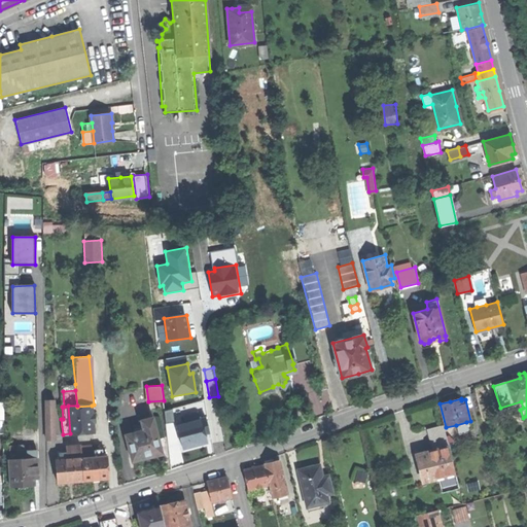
[(46,421),(55,421),(56,421),(56,399),(46,399),(46,421)]
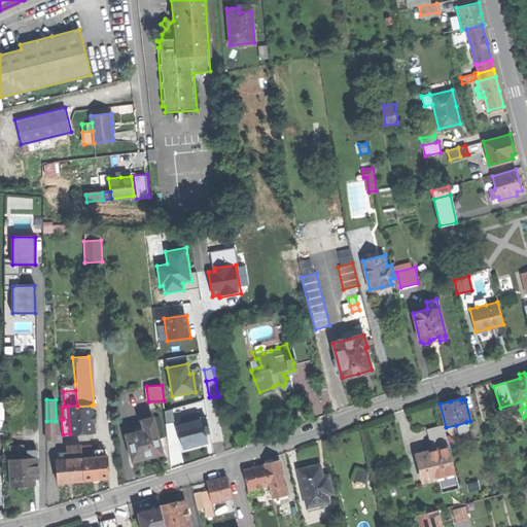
[(70,433),(94,431),(93,420),(93,415),(92,406),(77,407),(77,406),(68,406),(70,433)]
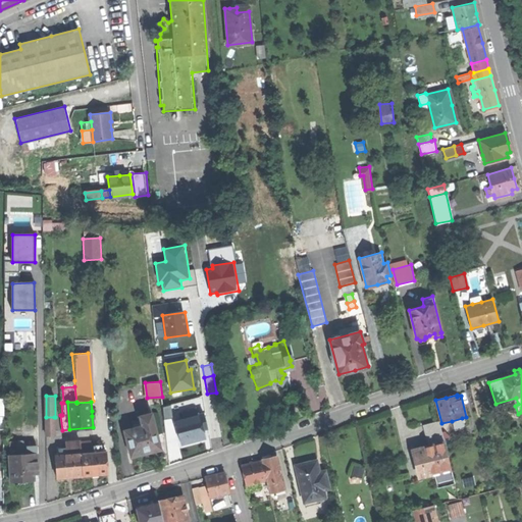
[(163,406),(165,413),(177,410),(175,403),(163,406)]
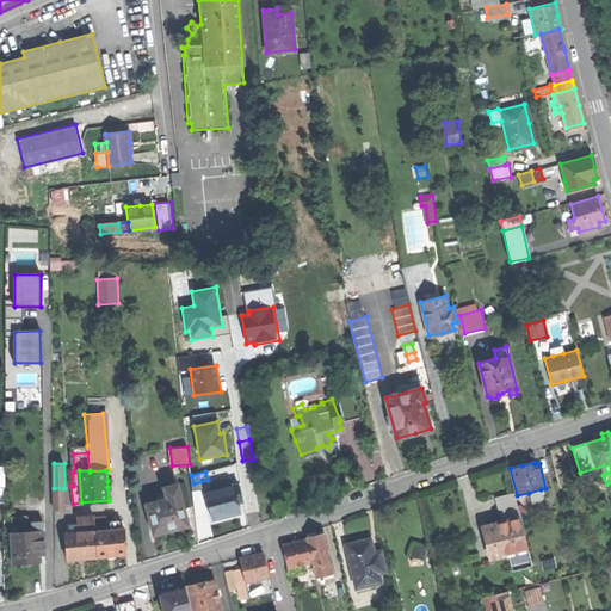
[(211,511),(213,519),(228,514),(241,511),(238,501),(244,500),(239,482),(232,485),(232,483),(224,485),(223,477),(214,480),(216,488),(205,492),(209,504),(211,511)]
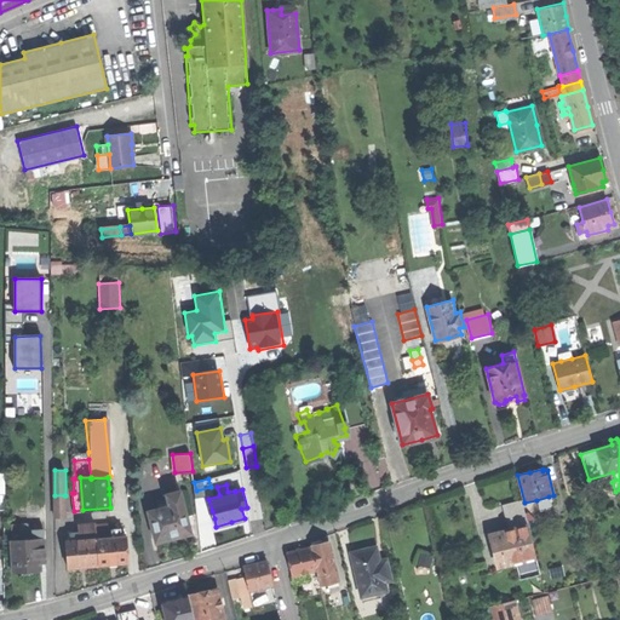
[(174,538),(191,533),(181,491),(167,494),(170,501),(160,504),(160,507),(149,511),(158,541),(174,538)]
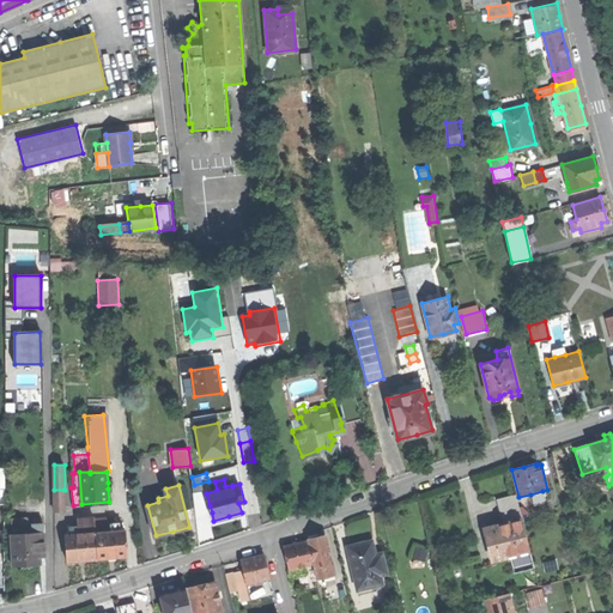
[(54,509),(65,509),(64,490),(54,490),(54,509)]
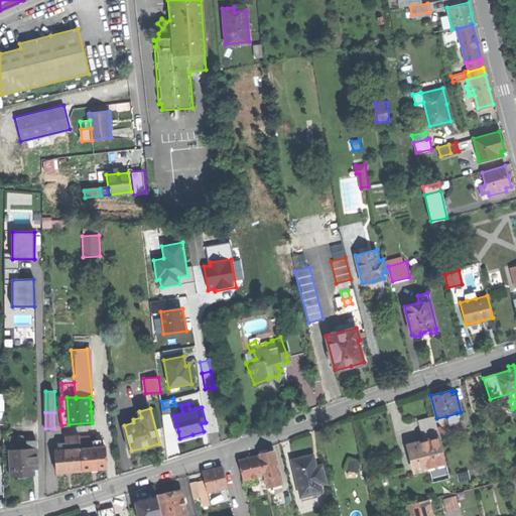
[(459,420),(457,413),(446,416),(449,425),(458,423),(457,420),(459,420)]
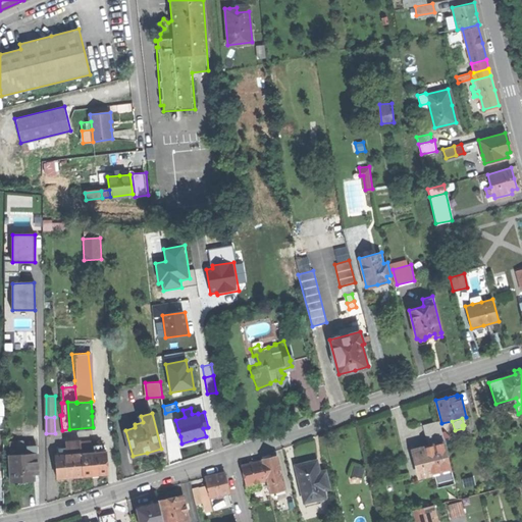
[(423,425),(428,448),(445,444),(438,421),(429,423),(423,425)]
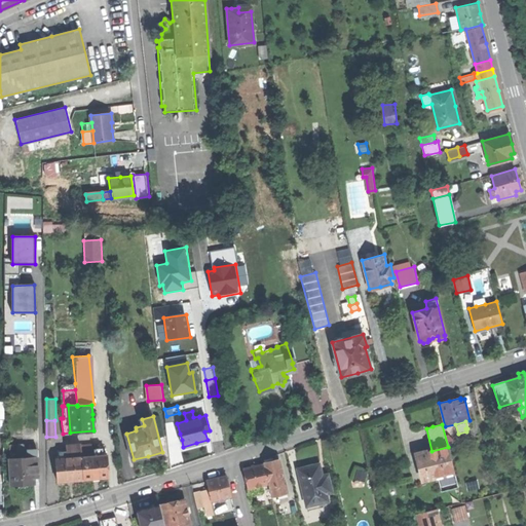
[(95,443),(80,444),(81,456),(96,455),(95,448),(95,443)]
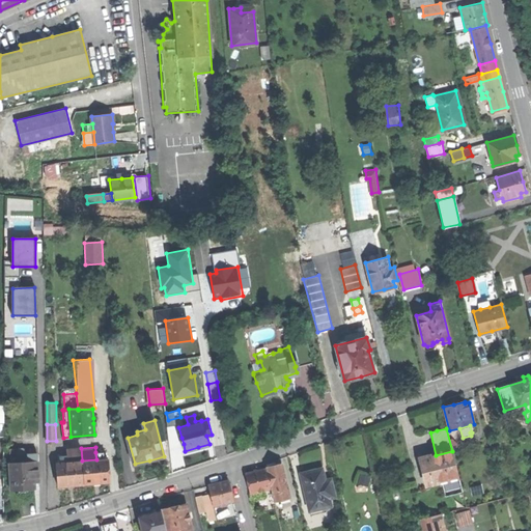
[(67,449),(67,454),(68,462),(82,460),(81,448),(67,449)]
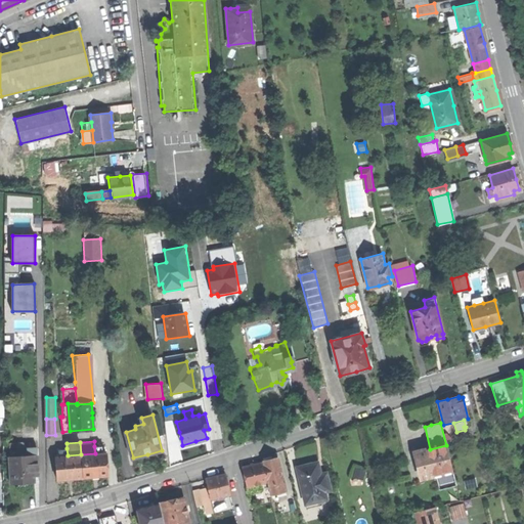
[(435,475),(452,471),(446,445),(430,449),(415,452),(421,479),(435,475)]
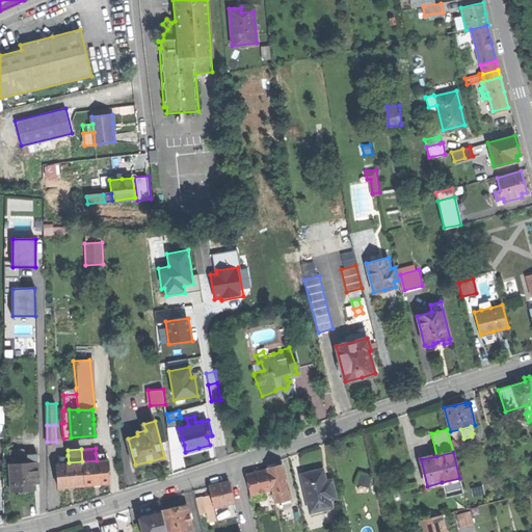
[(97,460),(82,461),(84,484),(95,483),(95,484),(98,484),(101,484),(101,483),(110,482),(109,459),(104,460),(103,453),(96,453),(97,460)]
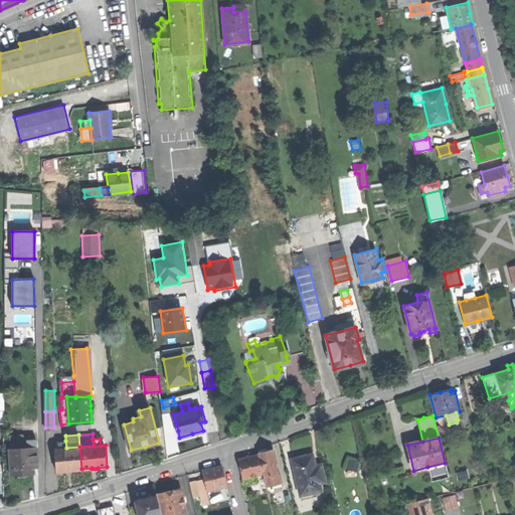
[(23,475),(34,474),(34,467),(38,467),(36,440),(27,440),(28,448),(9,449),(11,475),(23,475)]
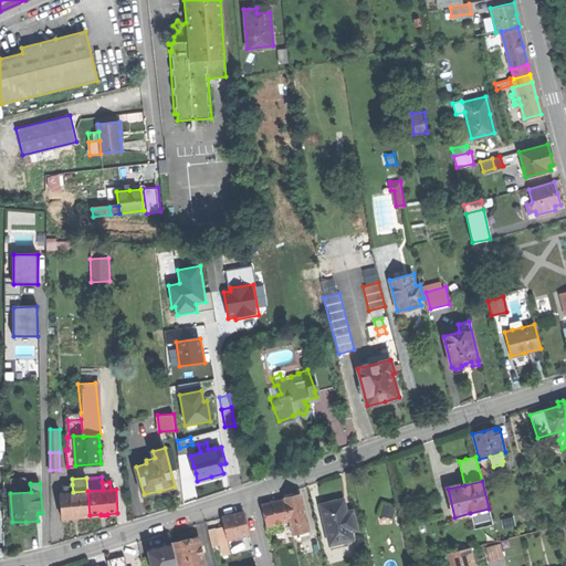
[(90,515),(87,491),(73,492),(72,484),(64,485),(64,493),(60,493),(62,517),(73,516),(73,517),(75,517),(80,517),(80,516),(90,515)]
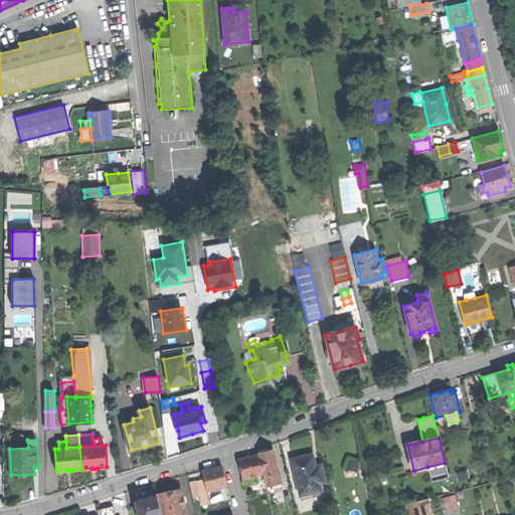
[(275,452),(261,455),(266,474),(267,479),(269,486),(273,485),(283,483),(275,452)]
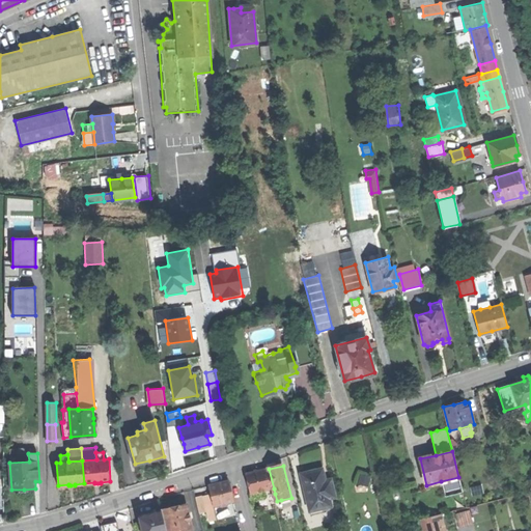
[(269,469),(247,474),(249,485),(251,494),(274,488),(269,469)]
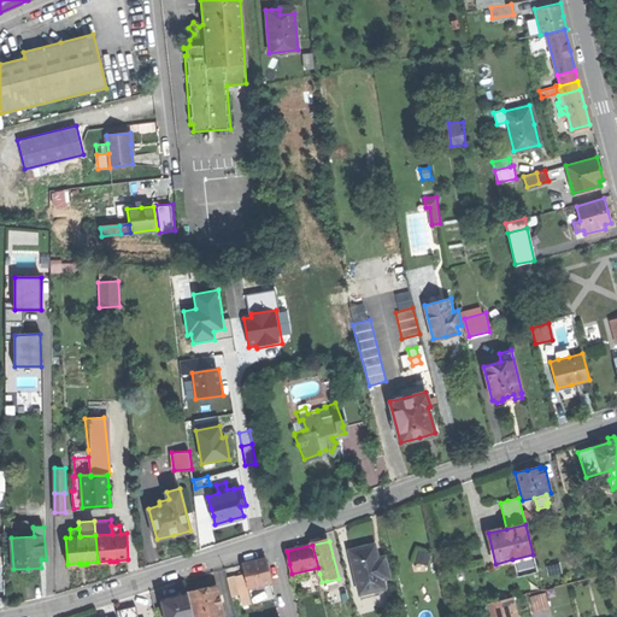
[(362,548),(351,551),(360,594),(386,588),(383,580),(391,577),(386,558),(378,559),(375,545),(362,548)]
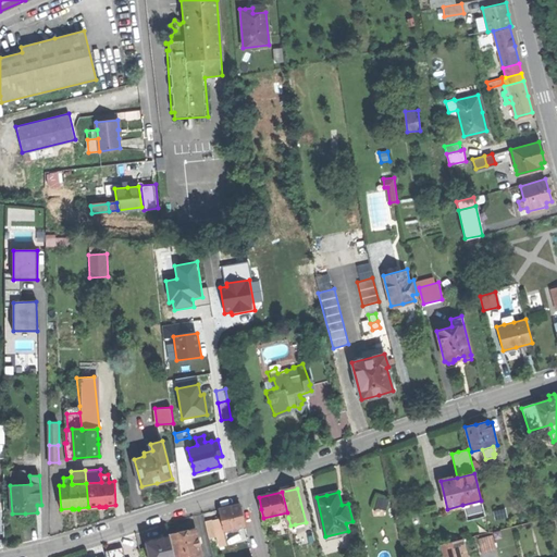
[(484,516),(481,500),(462,505),(467,520),(484,516)]
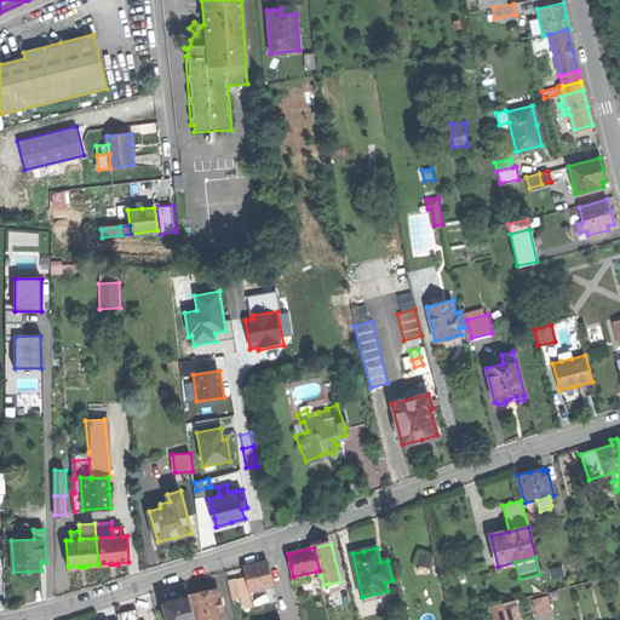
[(248,577),(252,590),(275,585),(271,573),(269,562),(246,567),(248,577)]
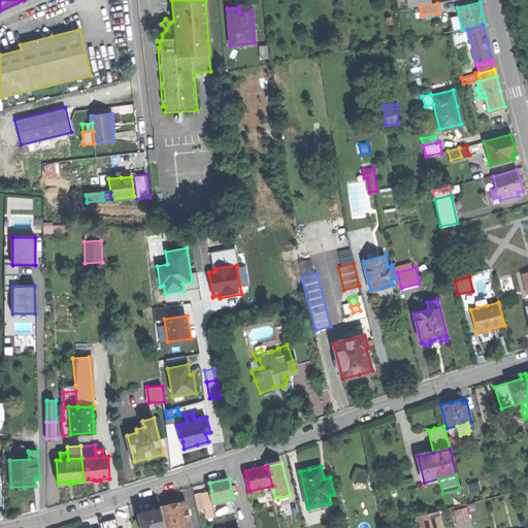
[(215,505),(215,502),(211,491),(204,494),(207,507),(215,505)]
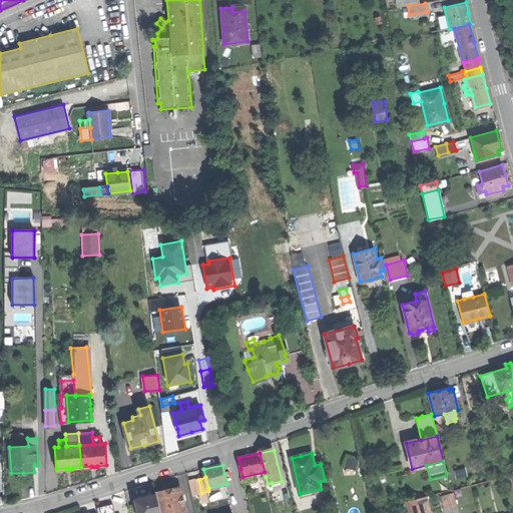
[(194,495),(201,493),(198,480),(190,482),(194,495)]
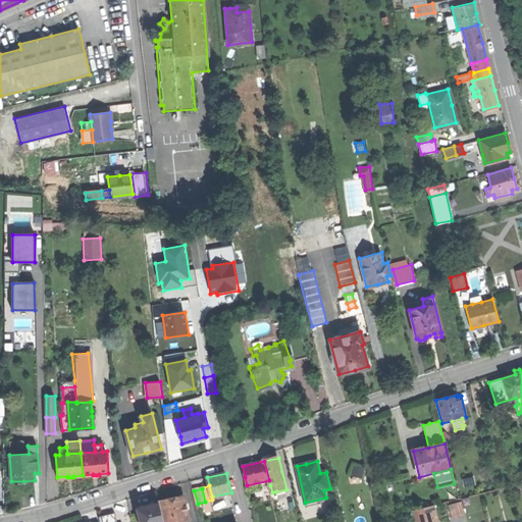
[(162,502),(166,521),(185,521),(191,521),(185,497),(172,499),(162,502)]
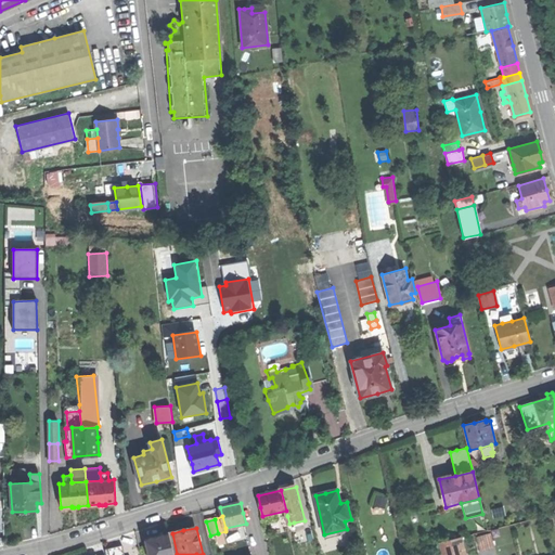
[(229,542),(226,531),(218,533),(221,544),(229,542)]
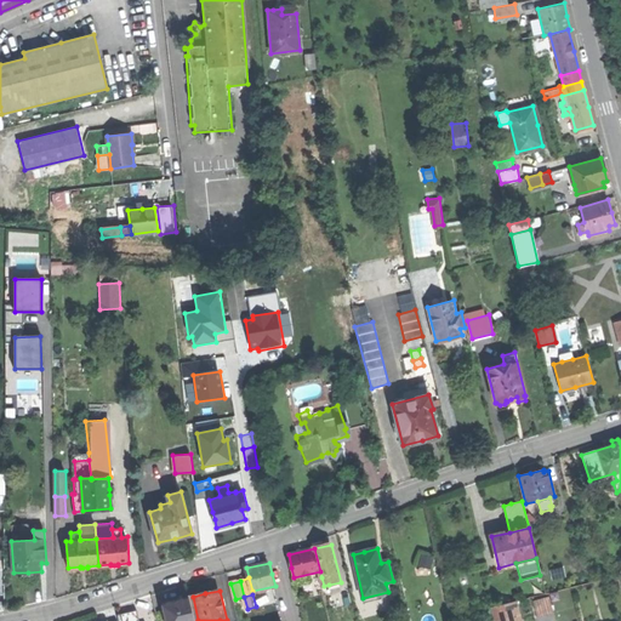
[(176,600),(164,604),(167,620),(195,620),(191,597),(176,600)]
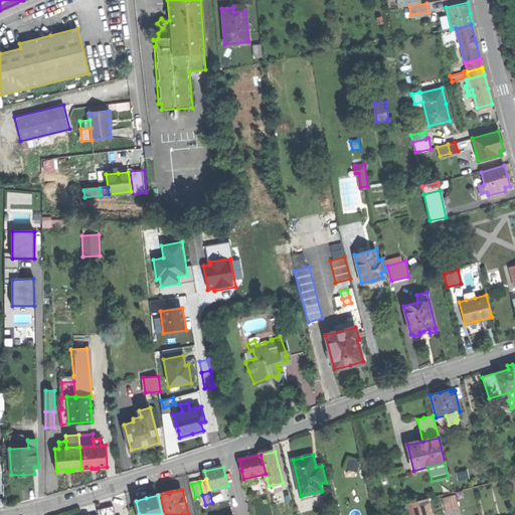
[(442,499),(446,512),(459,508),(455,495),(442,499)]
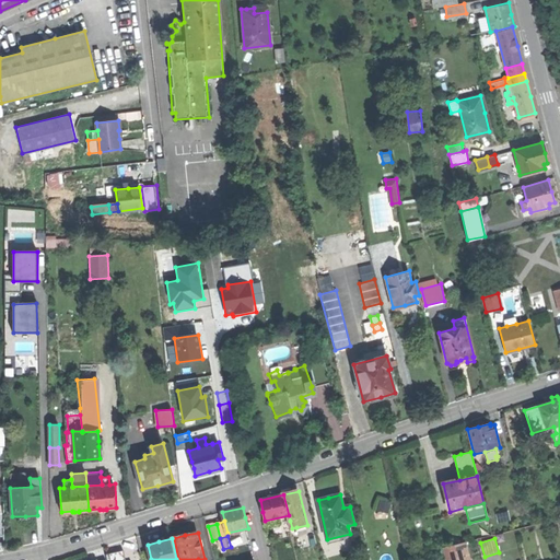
[(468,559),(464,543),(454,545),(457,559),(468,559)]
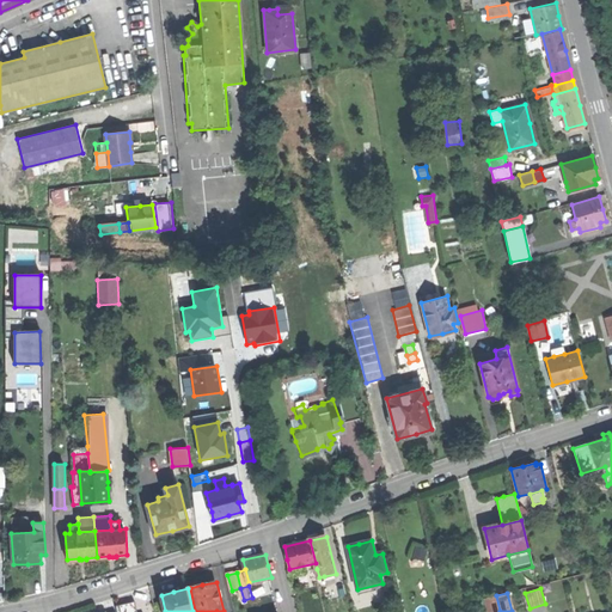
[(483,599),(487,611),(500,611),(496,595),(483,599)]
